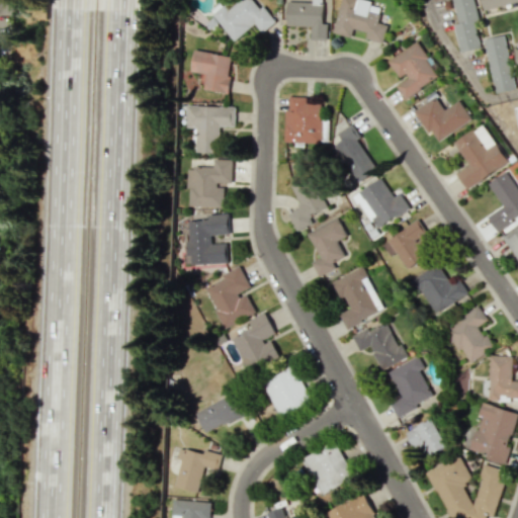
[(234,40),(255,24),(262,32),(276,21),(263,6),(259,8),(252,0),(239,0),(228,9),(223,3),(210,12),(234,40)]
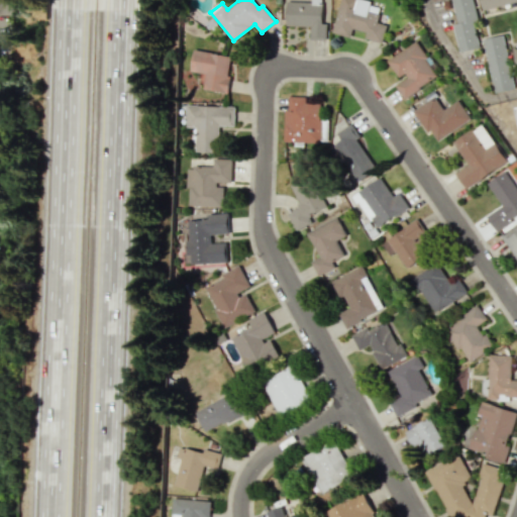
[(287,1),(286,25),(311,26),(310,39),(326,39),(327,23),(322,23),(322,0),(311,0),(312,2),(287,1)]
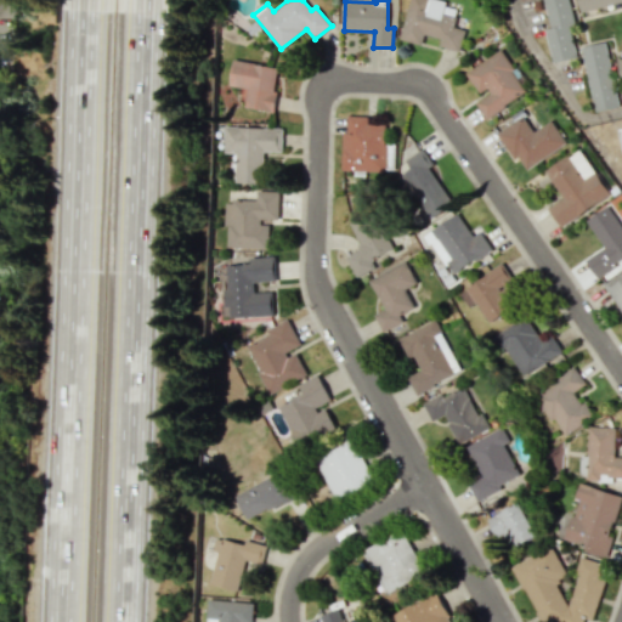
[(410,0),(400,39),(422,45),(425,34),(440,39),(439,46),(461,52),(465,29),(454,27),(459,5),(437,0),(410,0)]
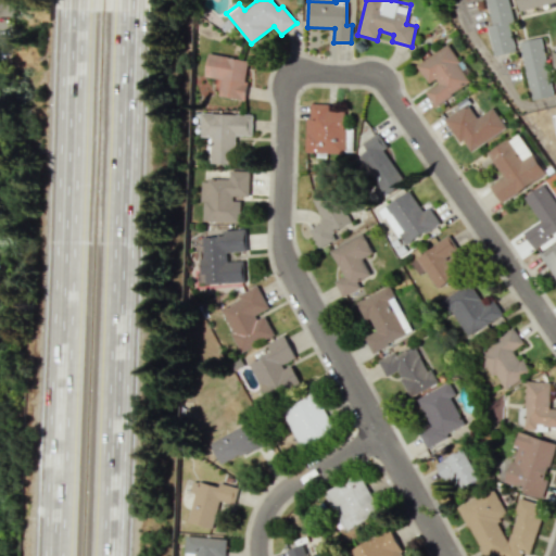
[(493,57),(515,51),(509,22),(514,21),(508,0),(485,0),(492,25),(488,26),(493,57)]
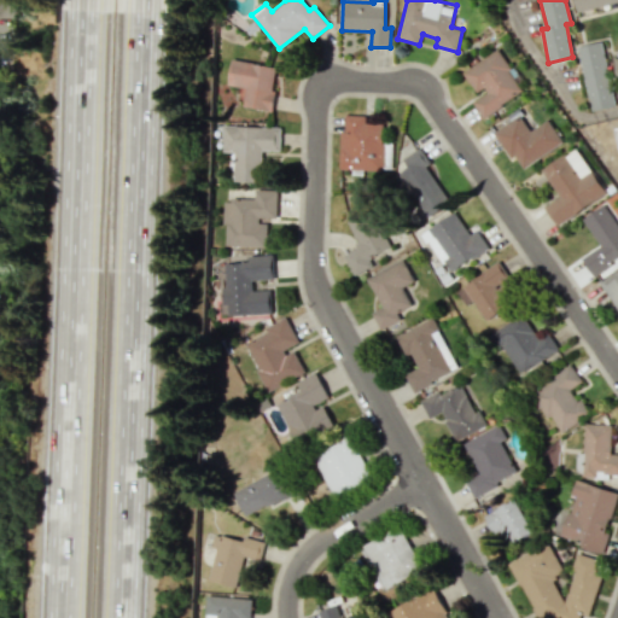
[(617,0),(573,0),(576,11),(617,0)]
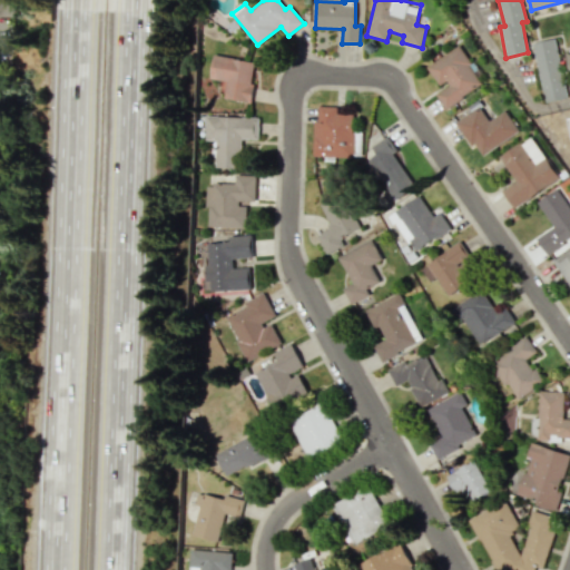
[(532,41),(556,36),(569,97),(546,101),(532,41)]
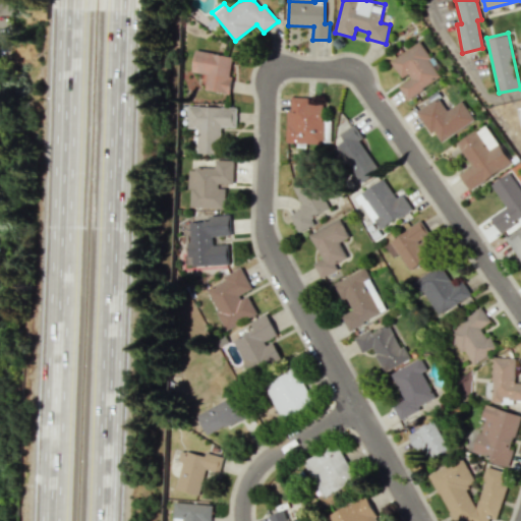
[(390,60),(403,80),(398,83),(406,99),(442,78),(420,42),(390,60)]
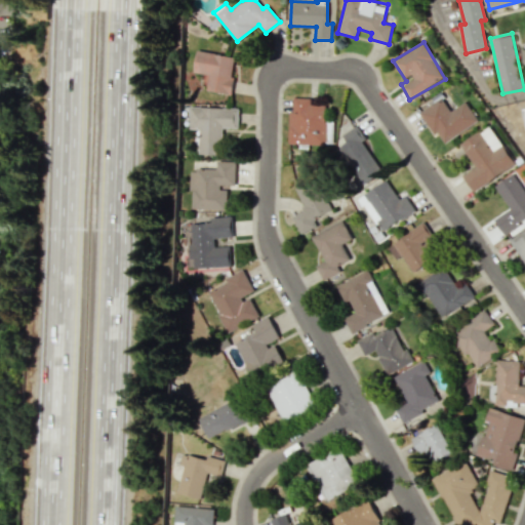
[(205,91),(230,94),(234,55),(195,51),(192,73),(207,74),(205,91)]
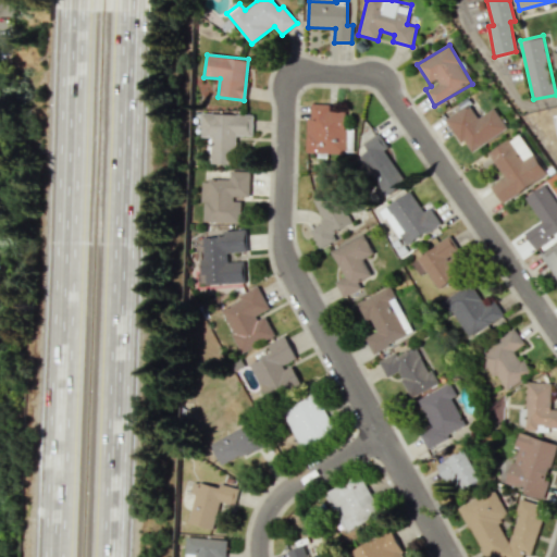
[(306,152),(345,153),(347,112),(335,112),(335,104),(311,103),(311,119),(306,119),(306,152)]
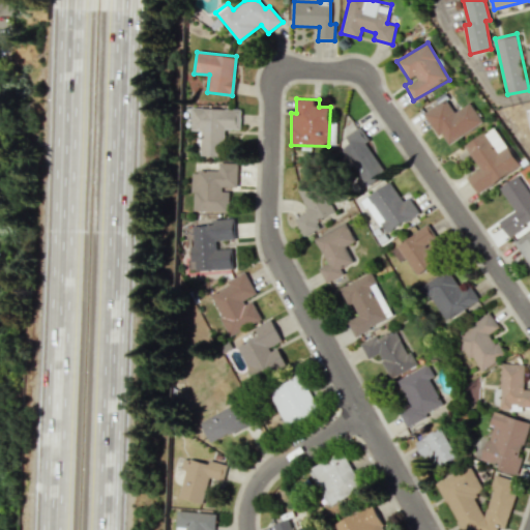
[(483,122),(470,102),(454,113),(446,99),(423,114),(439,137),(442,134),(448,144),(483,122)]
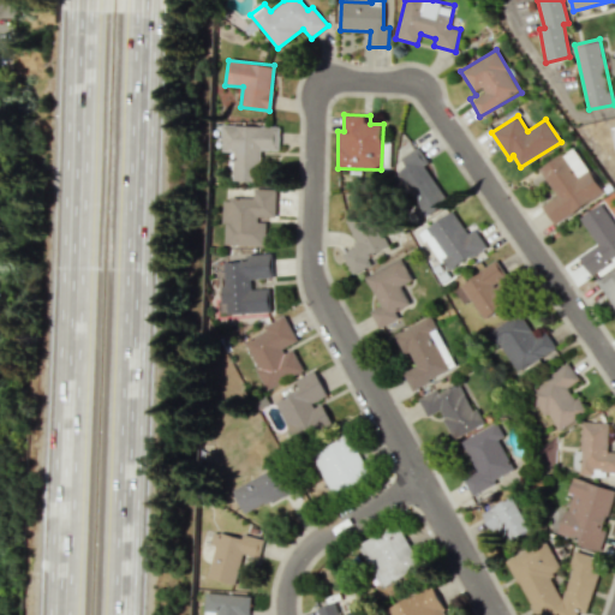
[(279,127),(220,125),(219,150),(231,151),(230,180),(257,180),(258,149),(278,150),(279,127)]
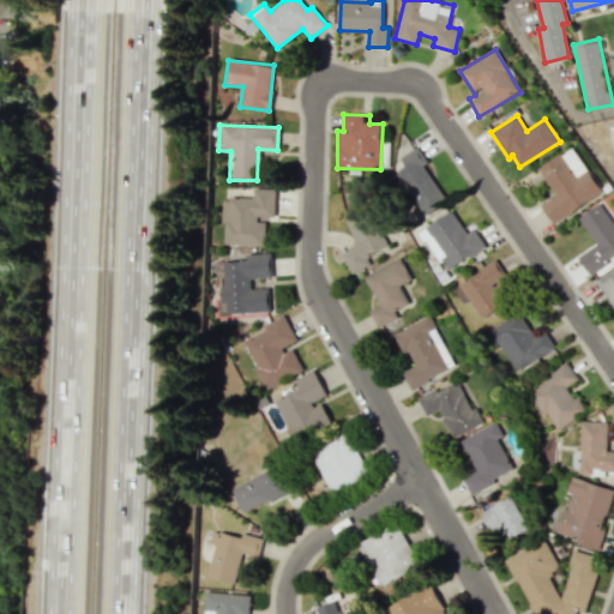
[(447,200),(422,166),(428,162),(416,146),(390,167),(426,216),(447,200)]
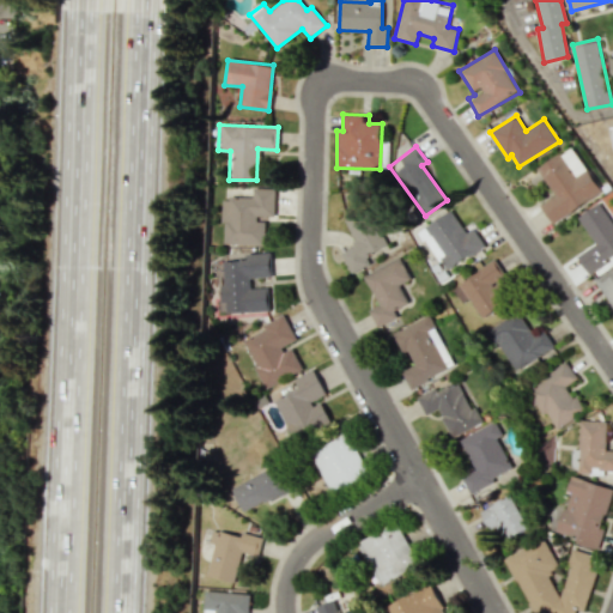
[(554,195),(540,205),(552,224),(601,192),(571,146),(538,169),(554,195)]
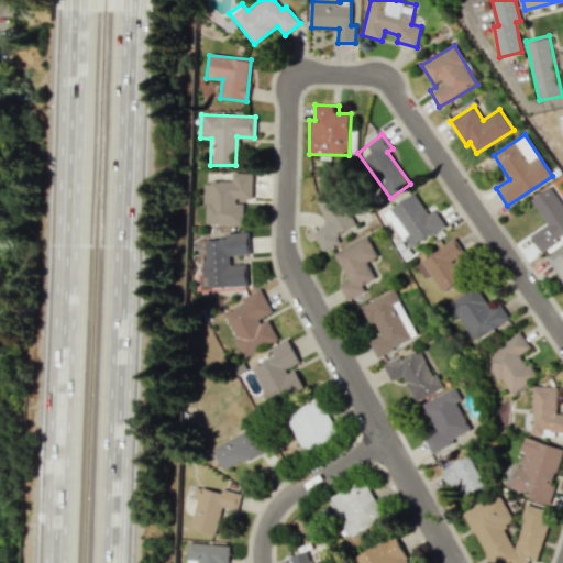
[(202,224),(243,225),(243,200),(251,200),(252,173),(231,173),(231,181),(203,181),(202,224)]
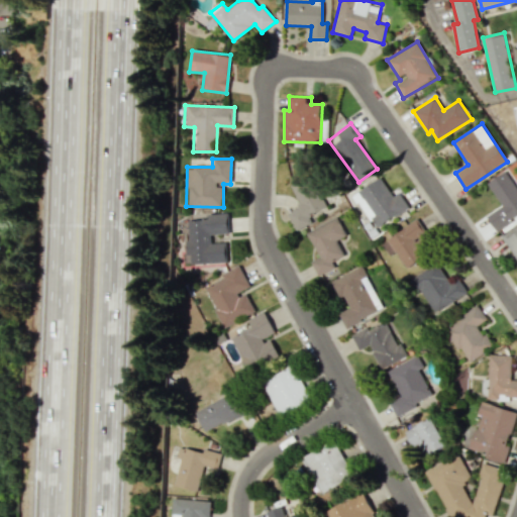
[(501,206),(486,216),(495,230),(516,215),(516,189),(505,171),(487,183),(501,206)]
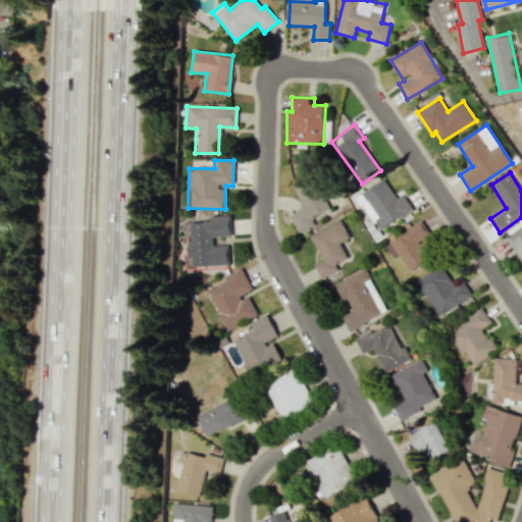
[(291,215),(299,232),(316,223),(312,217),(328,209),(313,176),(293,186),(304,209),(291,215)]
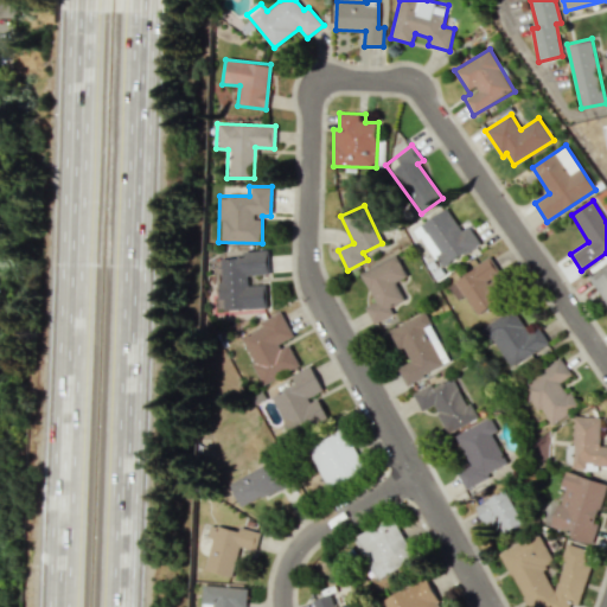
[(468,227),(461,230),(447,208),(415,229),(441,269),(480,243),(468,227)]
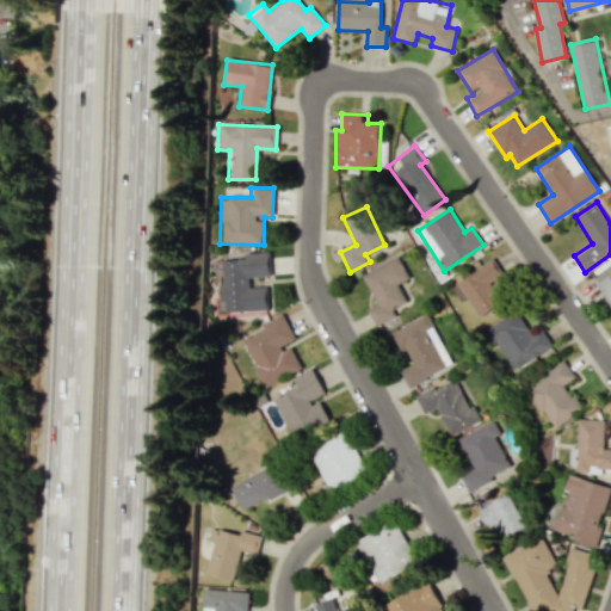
[(269,310),(267,287),(248,287),(248,277),(270,276),(269,252),(244,253),(244,259),(218,260),(221,303),(223,302),(223,312),(269,310)]
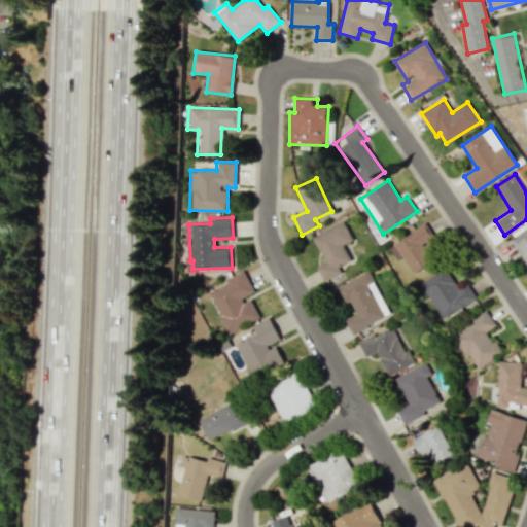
[(313,236),(325,262),(317,266),(324,281),(342,273),(338,266),(351,260),(344,244),(352,241),(344,221),(313,236)]
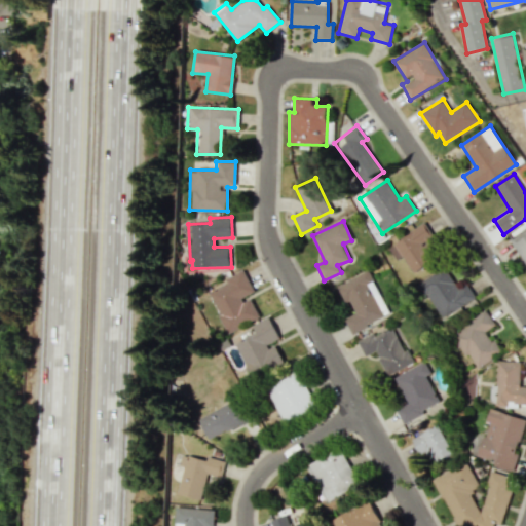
[(404,256),(413,272),(435,260),(430,253),(439,249),(424,225),(387,246),(396,260),(404,256)]
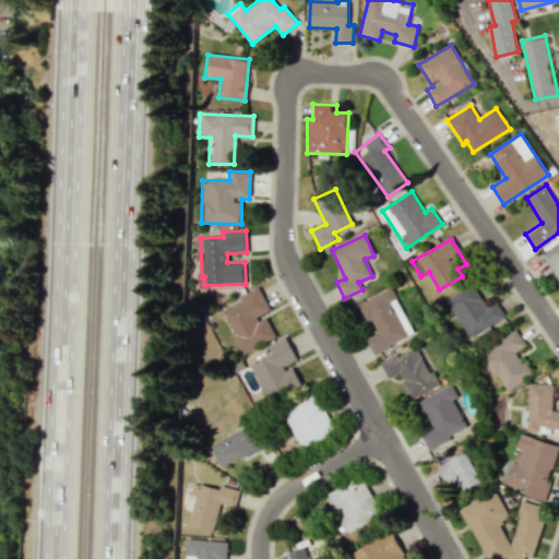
[(558,244),(543,254),(558,281),(558,244)]
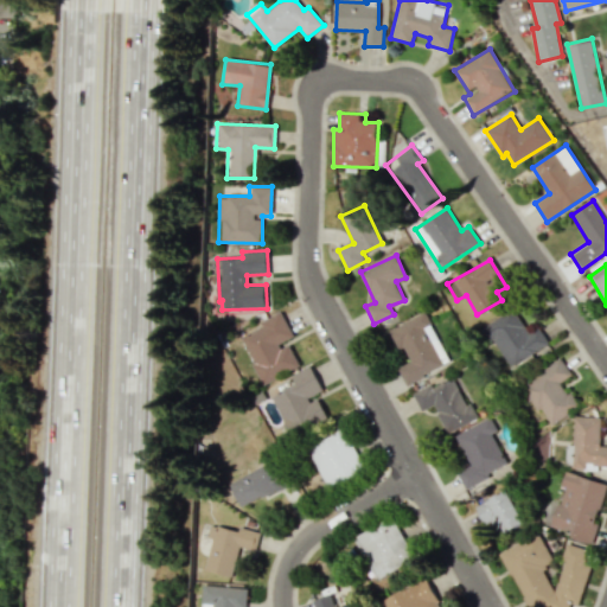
[(548,344),(538,326),(529,333),(512,308),(483,326),(509,368),(548,344)]
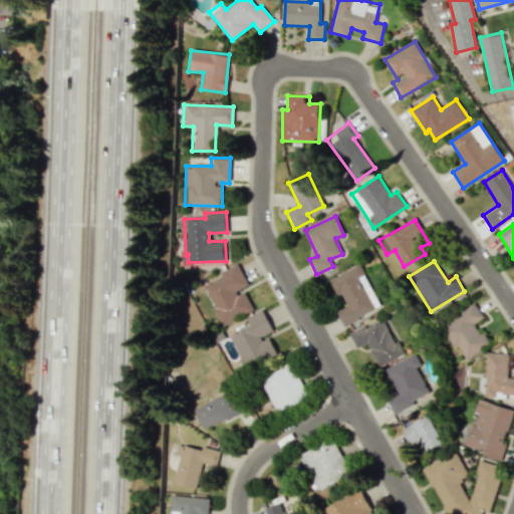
[(329,279),(337,296),(342,294),(347,306),(337,311),(343,325),(381,307),(360,264),(329,279)]
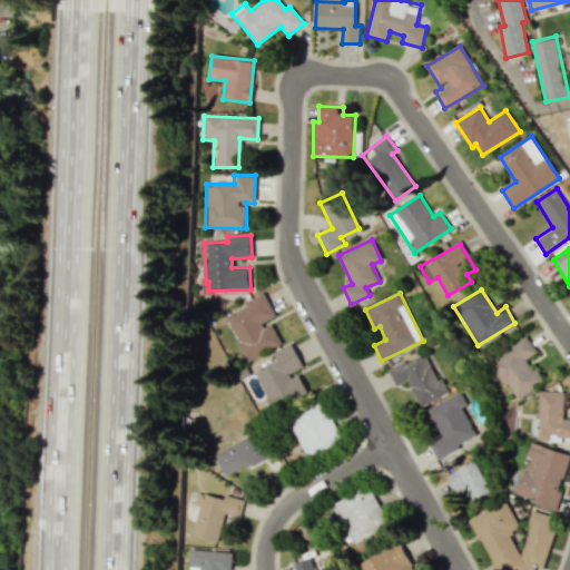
[(224,314),(246,361),(282,344),(271,321),(276,317),(265,295),(224,314)]
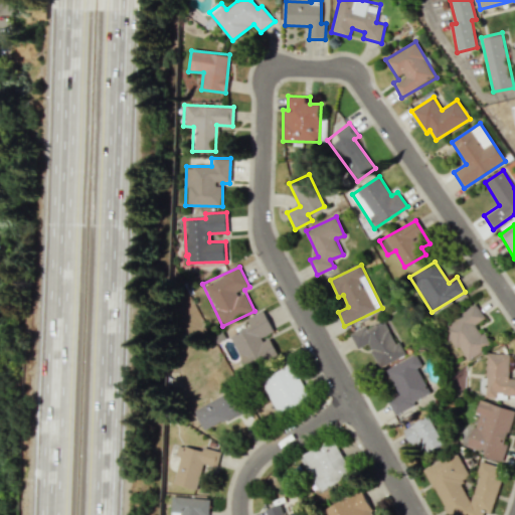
[(464,362),(490,346),(476,323),(484,318),(476,305),(442,325),(464,362)]
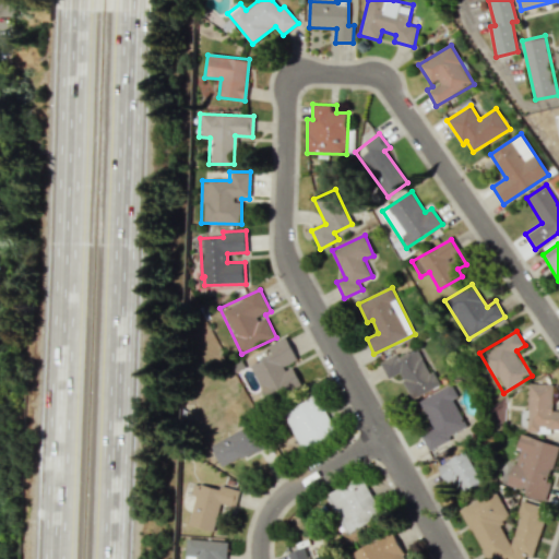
[(250,365),(269,403),(302,387),(292,364),(298,360),(286,336),(268,345),(272,354),(250,365)]
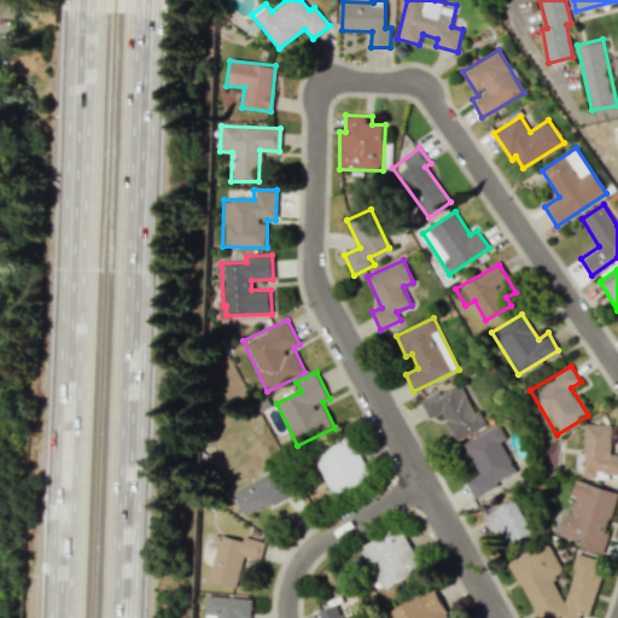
[(456,441),(484,426),(461,382),(420,402),(429,419),(442,412),(456,441)]
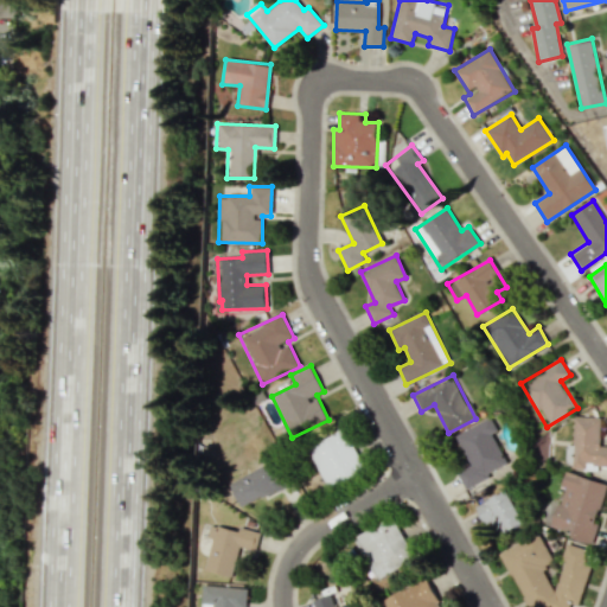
[(454,434),(470,465),(457,471),(465,490),(485,479),(487,483),(511,471),(493,434),(497,432),(490,416),(454,434)]
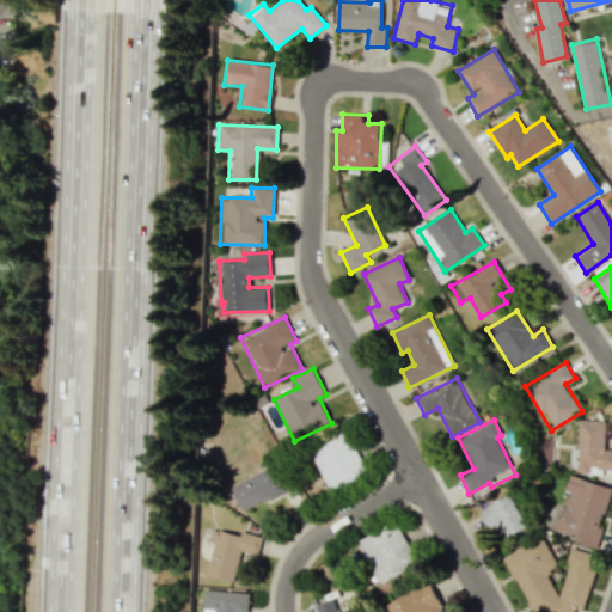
[(605,421),(579,420),(576,448),(570,448),(569,470),(611,472),(611,448),(604,448),(605,421)]
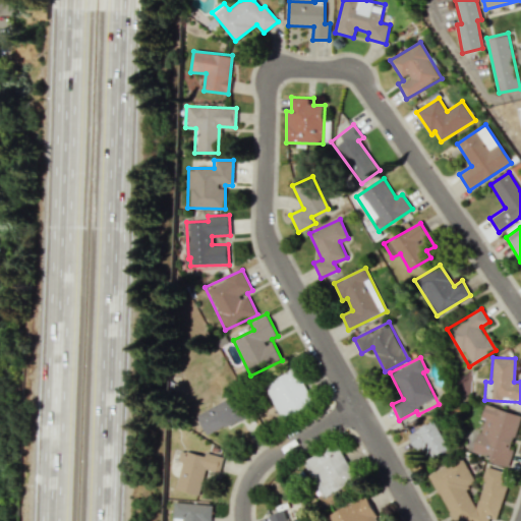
[(280,419),(313,406),(297,368),(264,383),(280,419)]
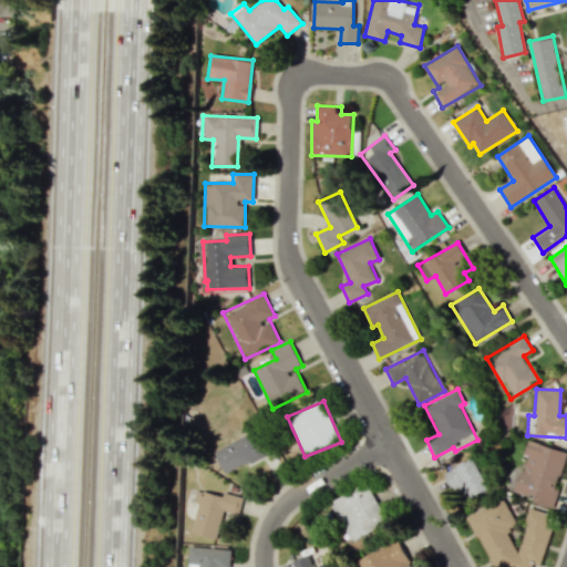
[(224,474),(266,454),(251,424),(229,434),(233,442),(213,451),(224,474)]
